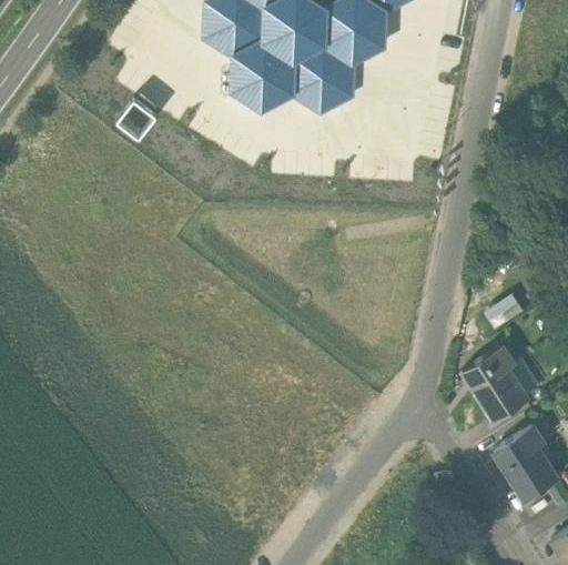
[(208,0),(202,3),(201,42),(231,58),(227,94),(260,114),(291,99),(318,118),(354,99),(354,66),(386,50),(387,13),(415,0),(208,0)]
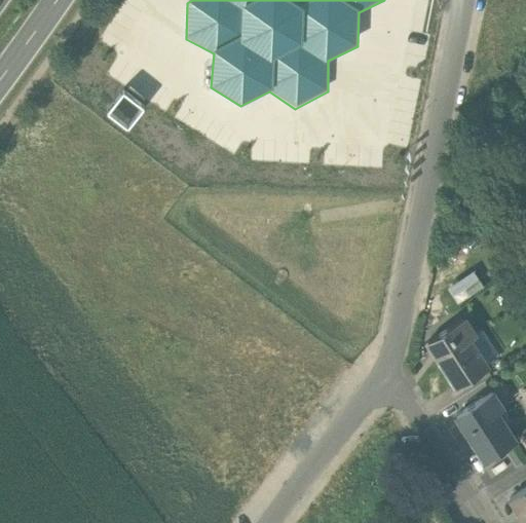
[(109,112),(127,127),(143,109),(124,94),(109,112)]
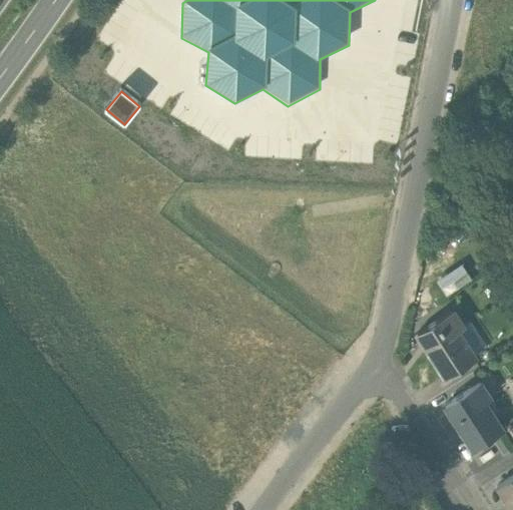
[(453,314),(417,336),(445,380),(475,360),(457,333),(463,329),(453,314)]
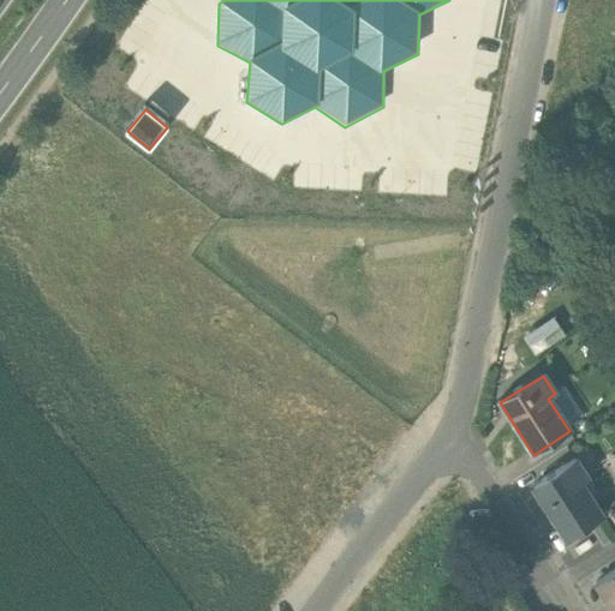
[(575,461),(533,489),(566,540),(602,517),(580,484),(587,480),(575,461)]
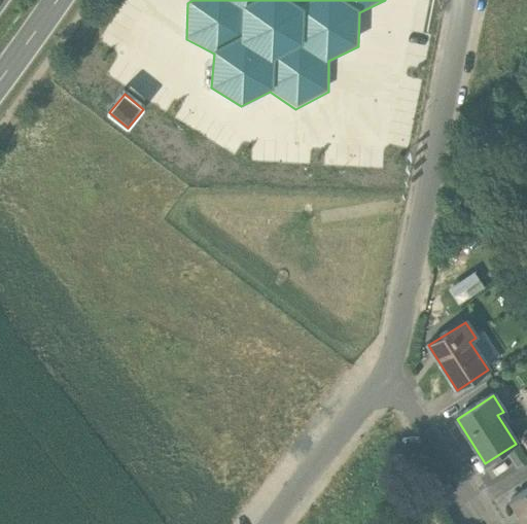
[(497,470),(493,474),(496,479),(501,476),(497,470)]
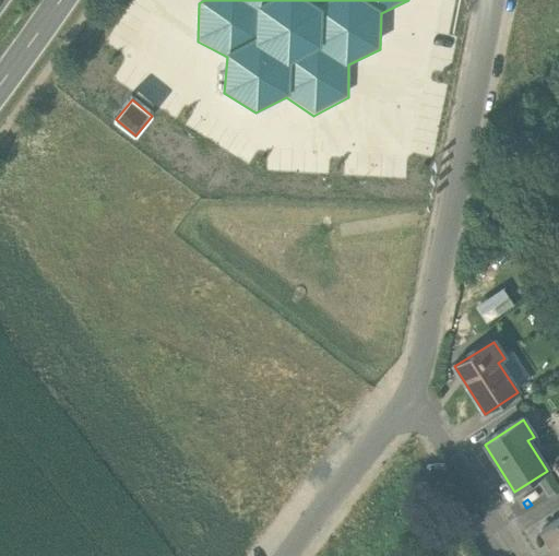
[(558,555),(558,521),(542,533),(556,555),(558,555)]
